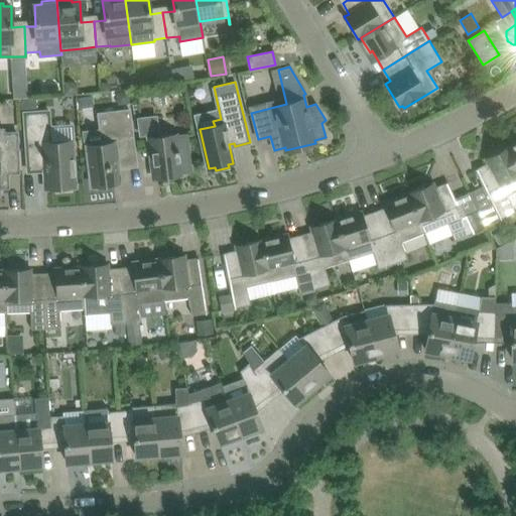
[(136,161),(129,110),(108,112),(110,128),(101,130),(103,143),(88,145),(93,185),(97,185),(98,187),(111,186),(110,183),(119,182),(117,163),(136,161)]
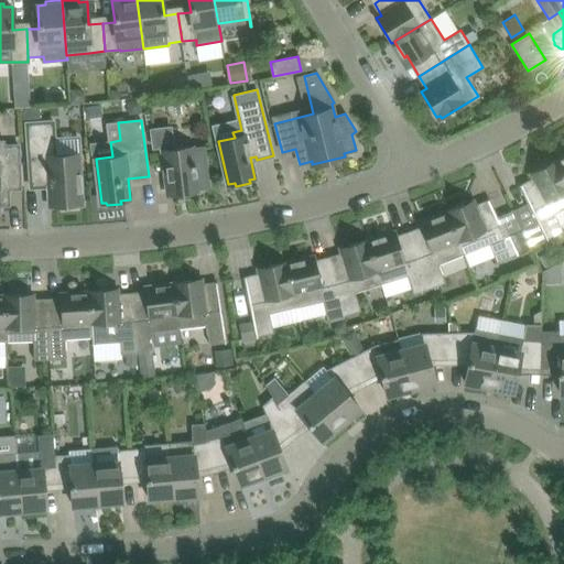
[(82,203),(78,152),(55,154),(53,121),(26,122),(31,187),(46,186),(50,188),(51,205),(64,204),(64,208),(76,207),(76,204),(82,203)]
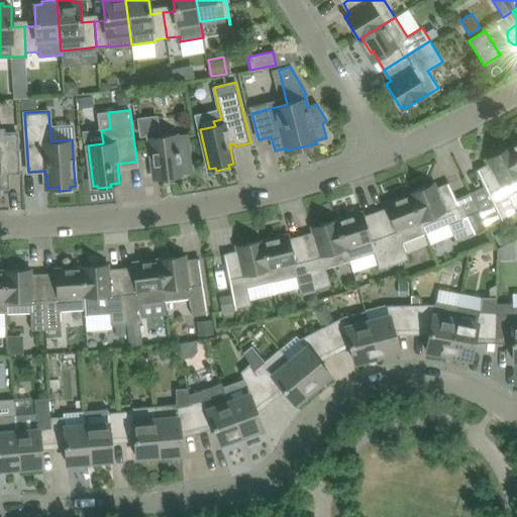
[(191,171),(187,135),(177,136),(176,134),(159,136),(157,116),(139,118),(141,134),(148,133),(154,179),(181,175),(181,173),(191,171)]
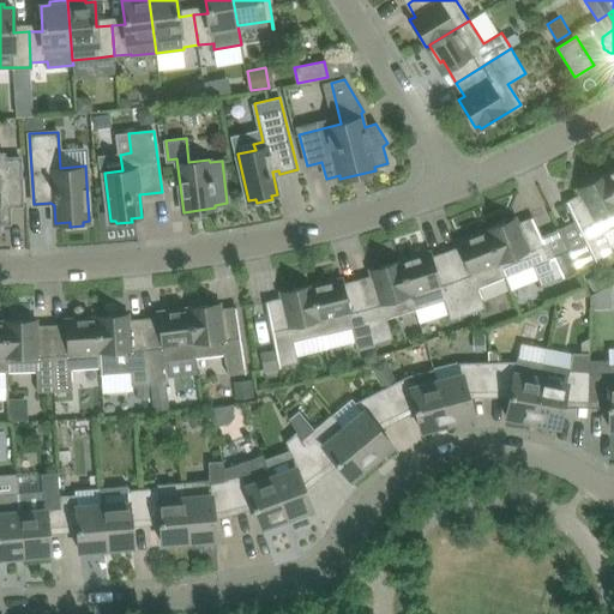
[(22,204),(20,157),(5,158),(5,154),(0,152),(0,229),(0,222),(10,222),(10,205),(22,204)]
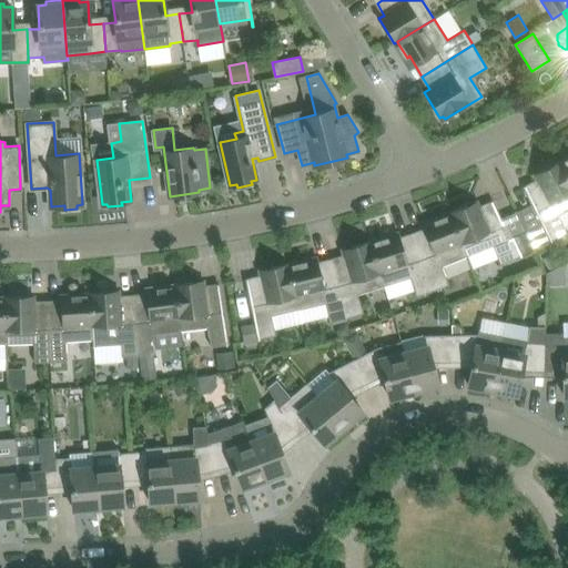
[(567,210),(567,174),(560,161),(535,174),(538,180),(526,186),(526,185),(525,186),(543,224),(526,232),(535,250),(537,255),(555,245),(553,241),(553,240),(567,232),(558,215),(567,210)]
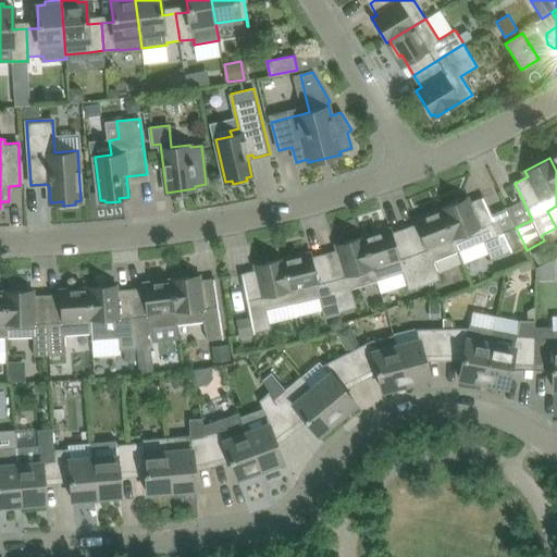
[(499,234),(483,197),(482,198),(470,203),(468,198),(442,208),(459,250),(484,240),(491,258),(510,250),(510,251),(524,245),(516,227),(499,234)]
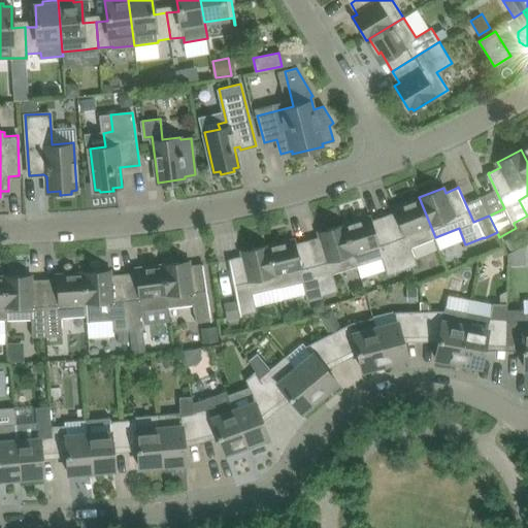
[(435,237),(419,197),(393,207),(395,213),(384,218),(402,270),(418,264),(411,248),(435,237)]
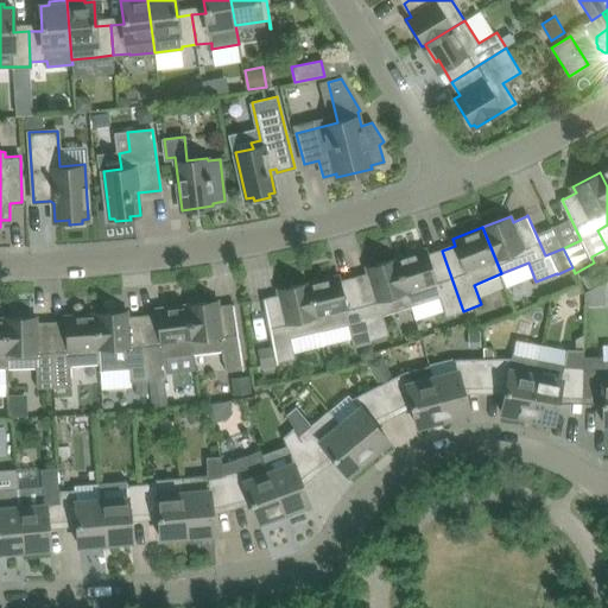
[(463,311),(442,251),(428,255),(426,248),(397,258),(411,305),(439,297),(445,317),(463,311)]
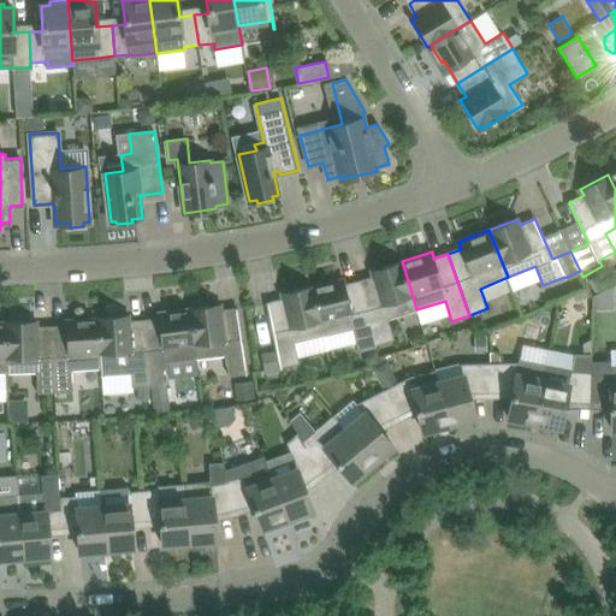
[(416,309),(402,261),(371,271),(373,278),(359,282),(377,344),(395,339),(389,319),(416,309)]
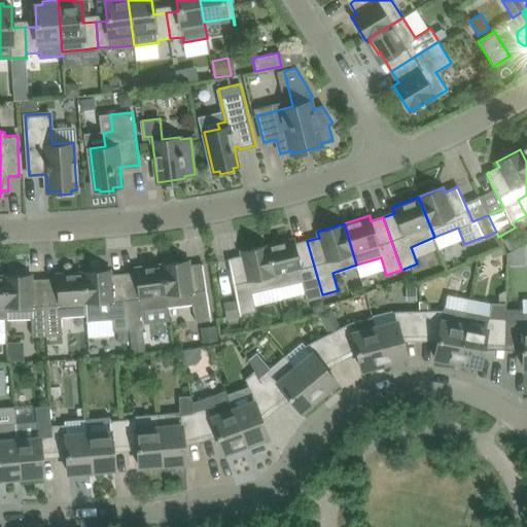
[(322,294),(307,241),(294,244),(293,239),(268,245),(277,287),(303,281),(307,299),(322,294)]
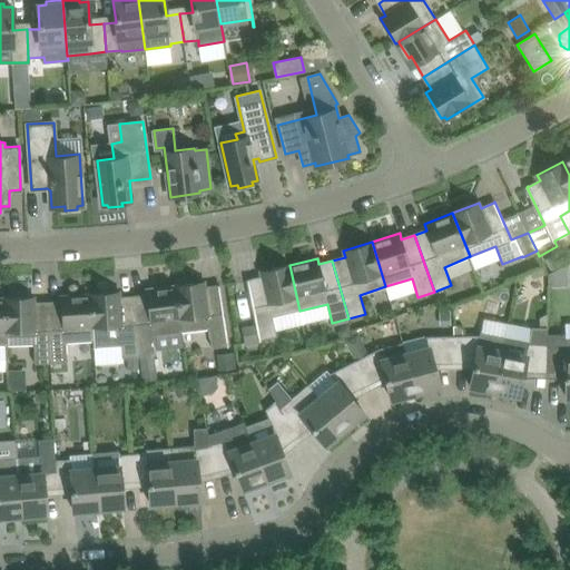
[(300,311),(290,265),(261,272),(262,277),(249,281),(248,279),(247,279),(256,324),(259,341),(261,341),(261,340),(277,335),(273,316),(300,311)]
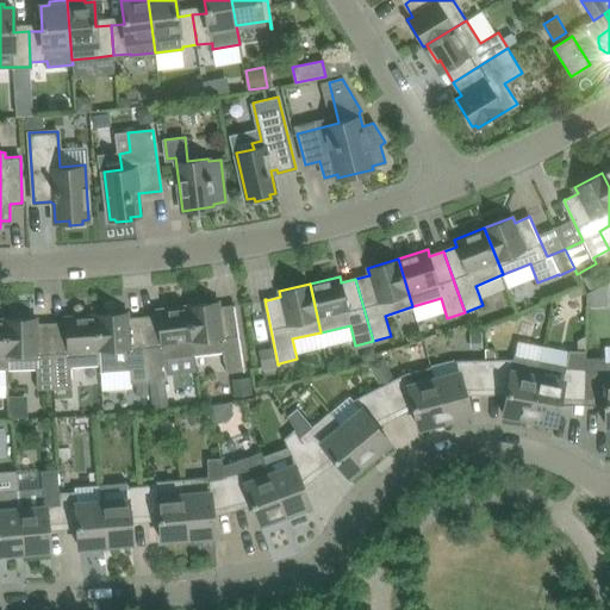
[(234,306),(219,307),(218,302),(188,305),(194,355),(224,352),(226,372),(243,369),(243,371),(246,371),(235,305),(234,305),(234,306)]
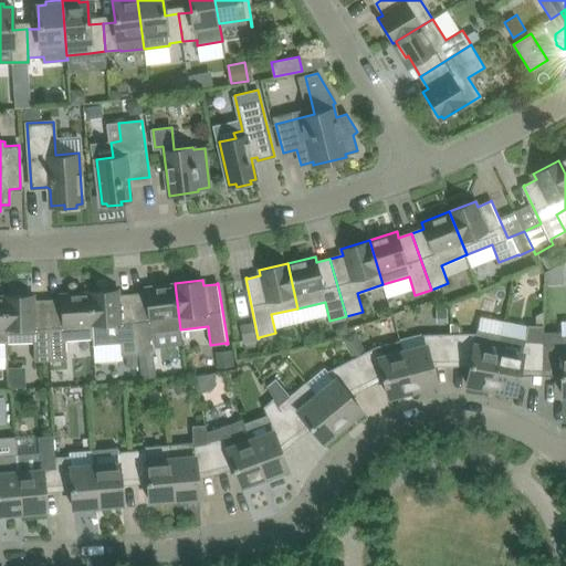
[(146,293),(133,294),(139,354),(143,379),(157,377),(154,353),(156,352),(155,348),(182,344),(180,329),(175,283),(146,287),(146,293)]
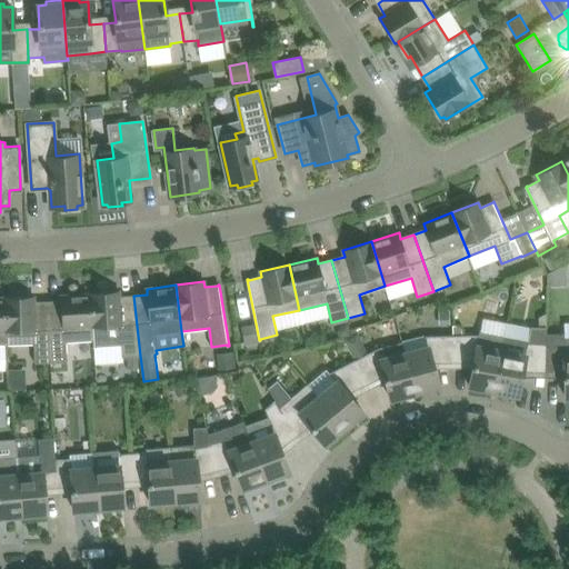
[(129,357),(140,356),(133,296),(120,297),(119,291),(90,293),(93,340),(93,346),(123,345),(125,357),(129,357)]
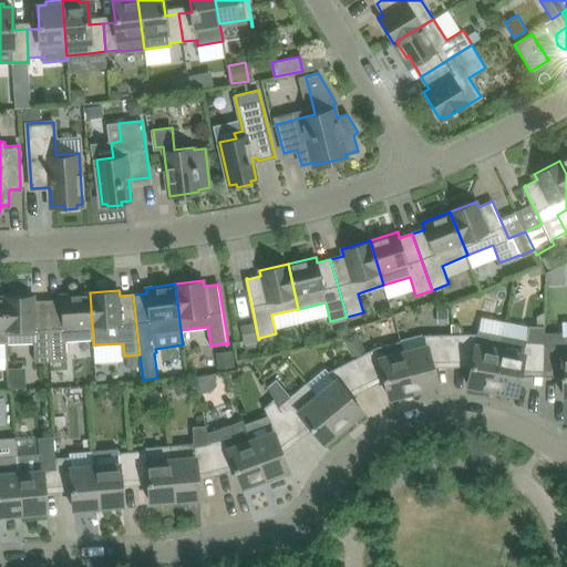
[(93,339),(90,292),(61,295),(62,300),(48,301),(51,361),(68,360),(65,340),(93,339)]
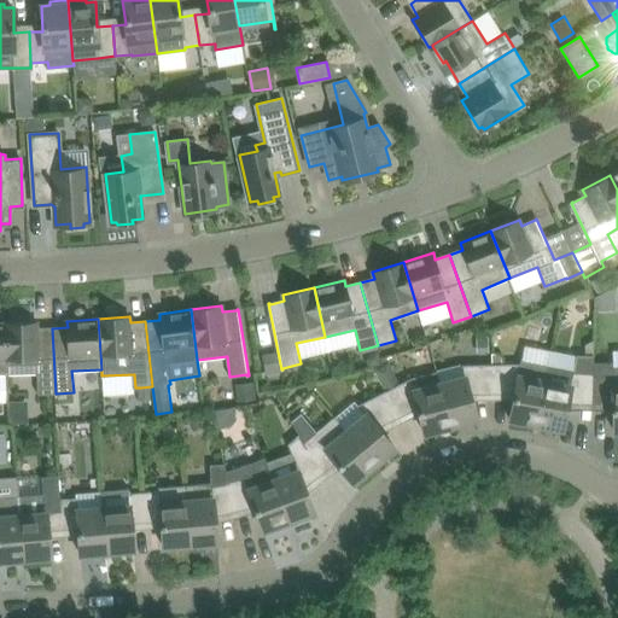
[(56,394),(52,328),(38,328),(38,322),(6,324),(7,374),(38,373),(38,394),(56,394)]
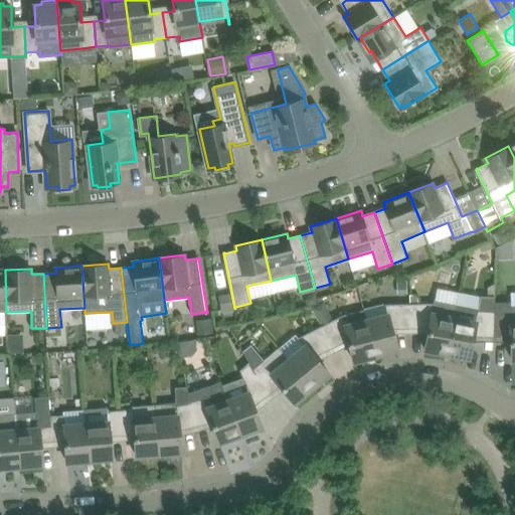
[(493,337),(494,311),(494,302),(494,296),(480,296),(478,308),(457,304),(454,317),(447,353),(469,357),(473,336),(493,337)]
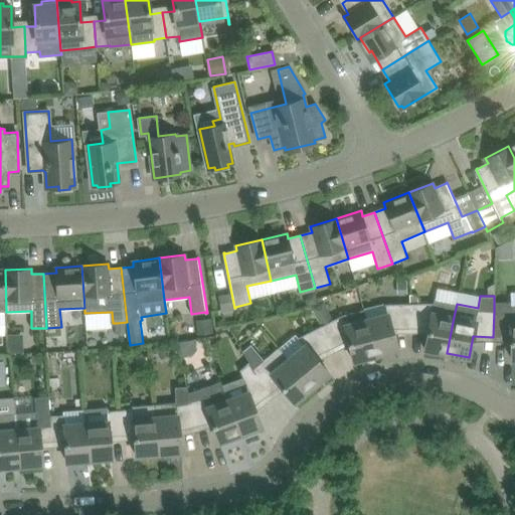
[(447,353),(454,317),(457,304),(436,300),(435,303),(409,304),(410,328),(428,328),(424,349),(447,353)]
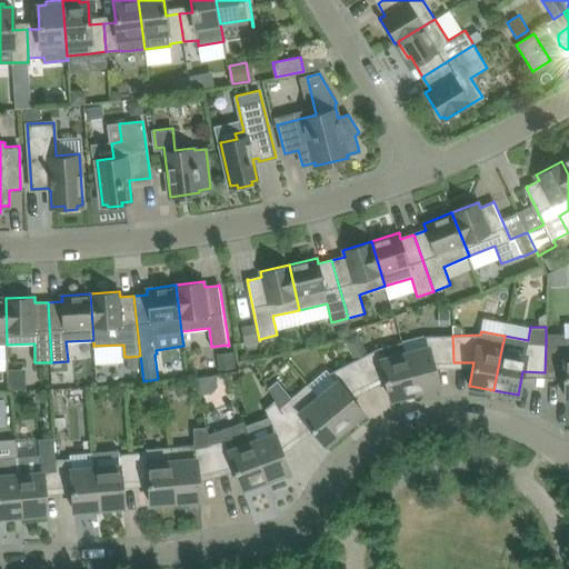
[(546,343),(546,372),(565,372),(565,396),(568,396),(568,338),(565,338),(565,333),(546,333),(546,343)]
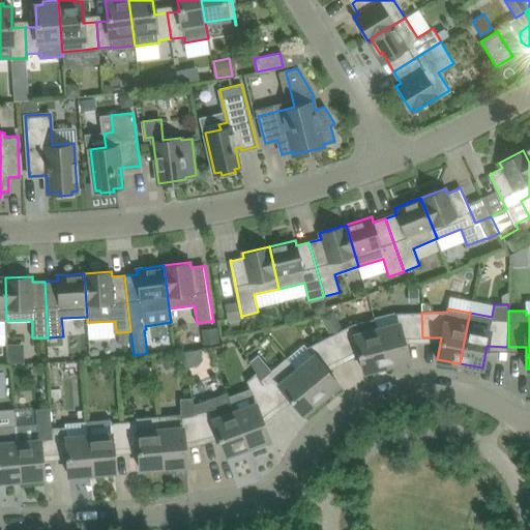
[(404,339),(422,337),(421,313),(395,313),(399,324),(377,329),(386,365),(409,359),(404,339)]
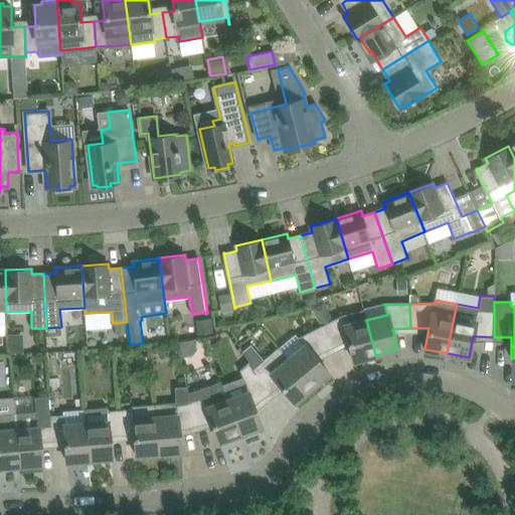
[(375,355),(366,320),(364,310),(343,315),(321,326),(332,348),(348,340),(353,360),(375,355)]
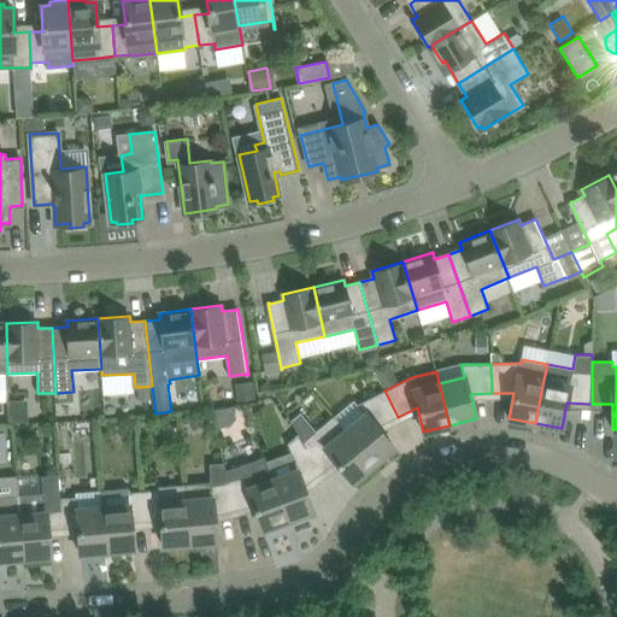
[(394,447),(378,427),(398,417),(385,391),(358,404),(365,415),(346,430),(374,464),(394,447)]
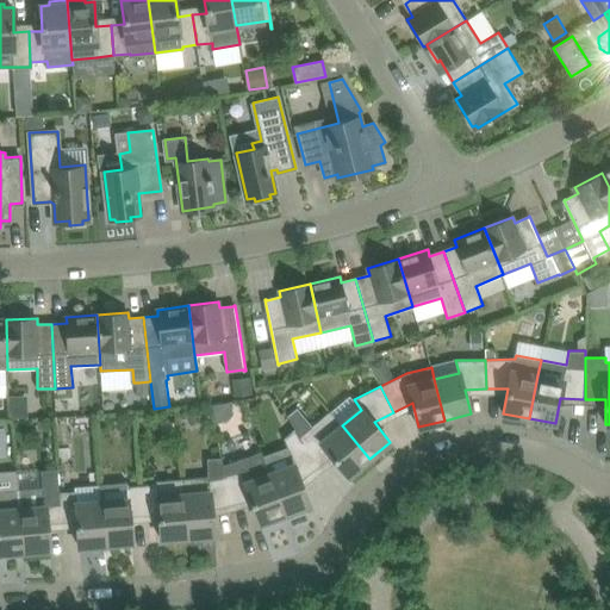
[(369,459),(342,425),(334,416),(330,411),(312,427),(299,437),(317,468),(332,456),(348,475),(369,459)]
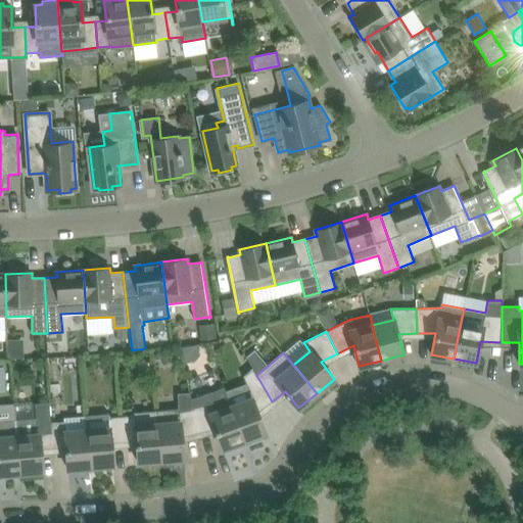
[(258,413),(272,401),(259,379),(256,375),(253,368),(243,376),(246,384),(252,397),(232,406),(244,440),(266,433),(258,413)]
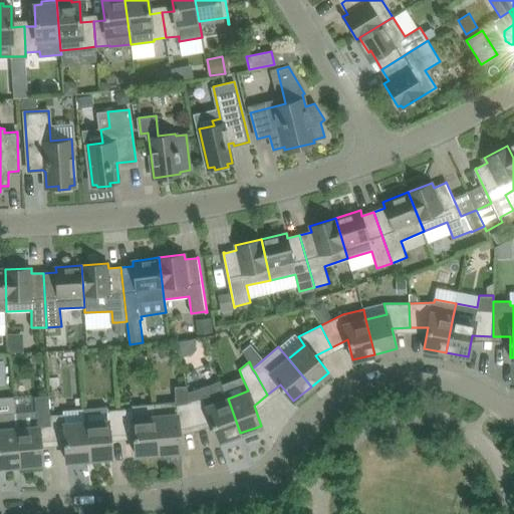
[(240,433),(223,386),(222,386),(221,380),(189,394),(191,400),(190,401),(195,425),(211,421),(219,441),(240,433)]
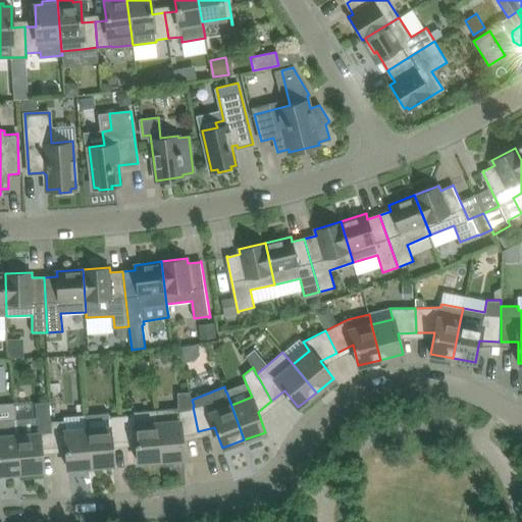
[(198,431),(193,407),(192,400),(190,392),(177,393),(178,410),(157,412),(158,423),(161,460),(184,458),(181,435),(198,431)]
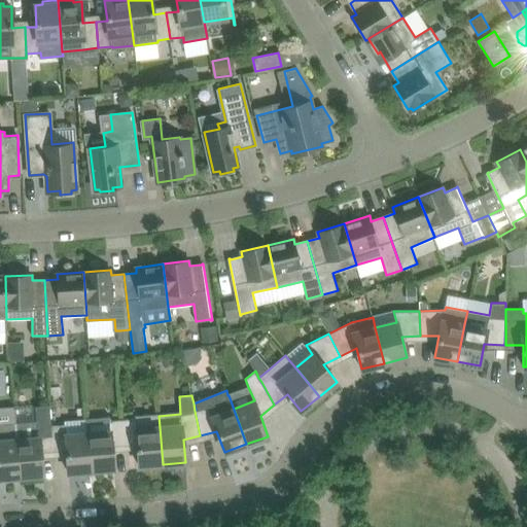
[(41,452),(54,452),(50,405),(35,407),(36,422),(16,424),(18,440),(21,477),(43,475),(41,452)]
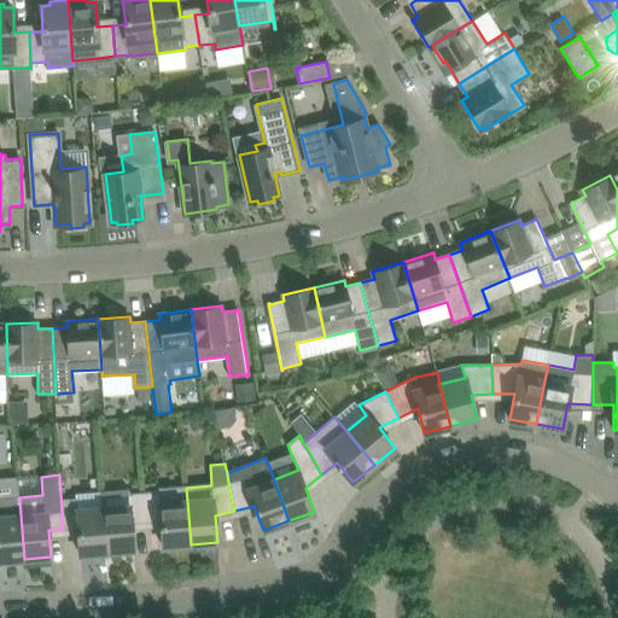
[(187,501),(186,488),(144,491),(146,522),(161,520),(163,547),(191,544),(187,501)]
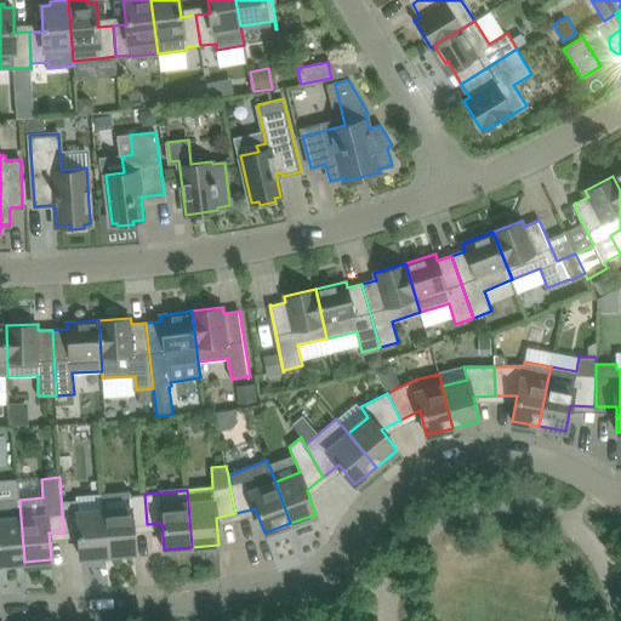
[(108,554),(104,511),(103,494),(77,496),(78,500),(61,501),(63,533),(78,530),(80,557),(108,554)]
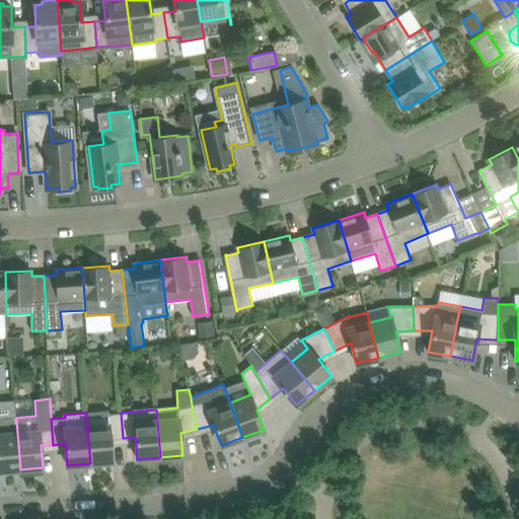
[(110,440),(123,438),(121,413),(107,414),(108,425),(87,427),(90,463),(113,461),(110,440)]
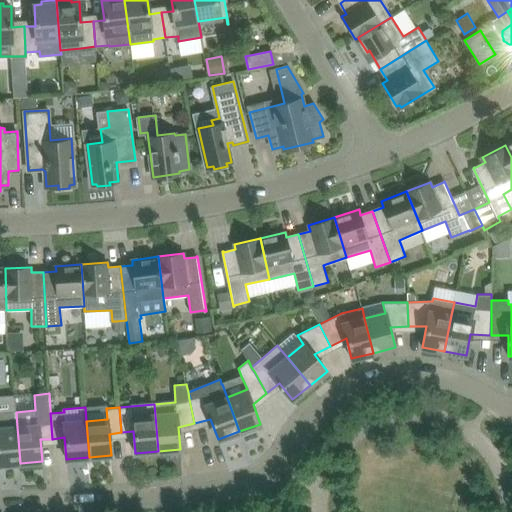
[(17,427),(16,412),(0,412),(0,464),(20,463),(17,427)]
